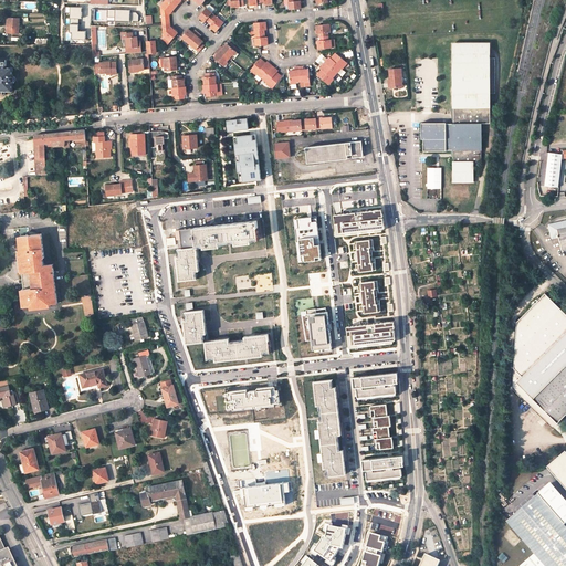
[(166,0),(160,7),(161,19),(170,18),(169,13),(173,10),(175,7),(167,0),(166,0)]
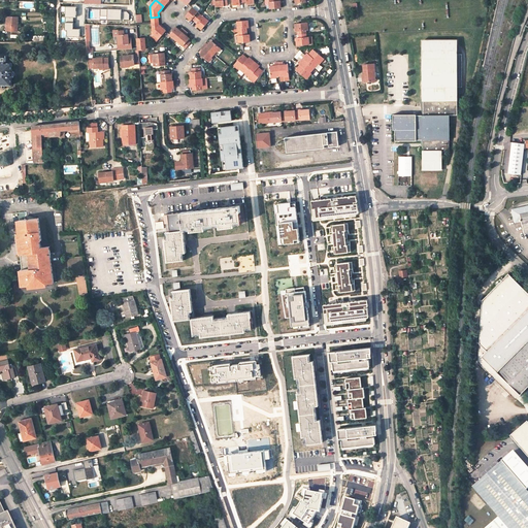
[(278,0),(269,0),(270,6),(271,8),(282,7),(281,3),(281,0),(279,0),(278,0)]
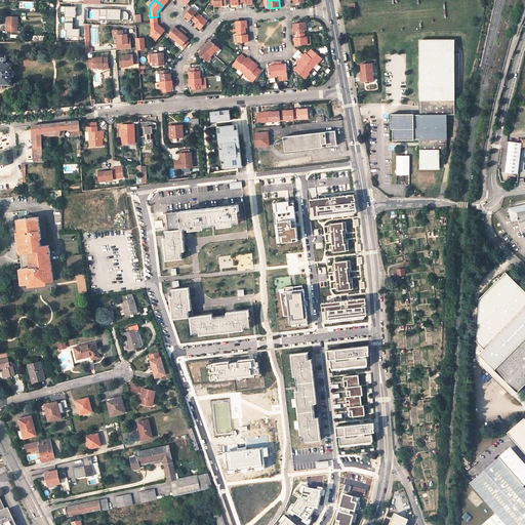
[(194,21),(200,13),(192,7),(191,7),(185,15),(188,17),(191,21),(192,18),(194,21)]
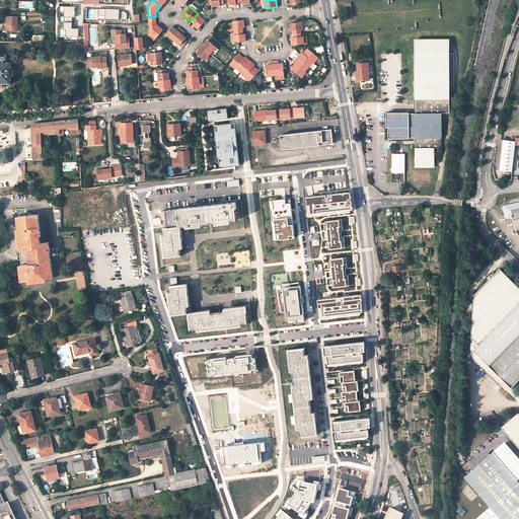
[(98,19),(121,20),(121,9),(98,9),(98,19)]
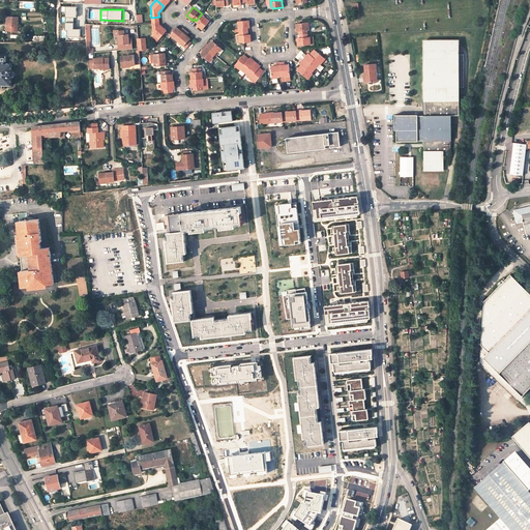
[(203,29),(210,21),(202,13),(196,21),(199,23),(198,24),(200,27),(203,29)]
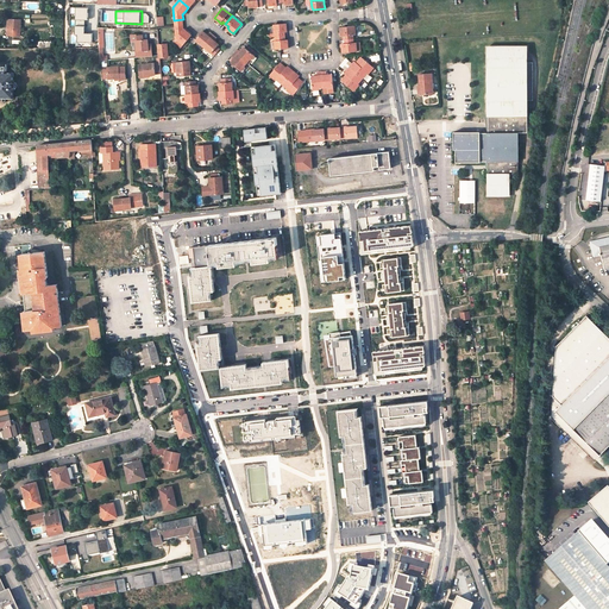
[(17,25),(20,25),(20,19),(7,19),(7,35),(17,35),(17,25)]
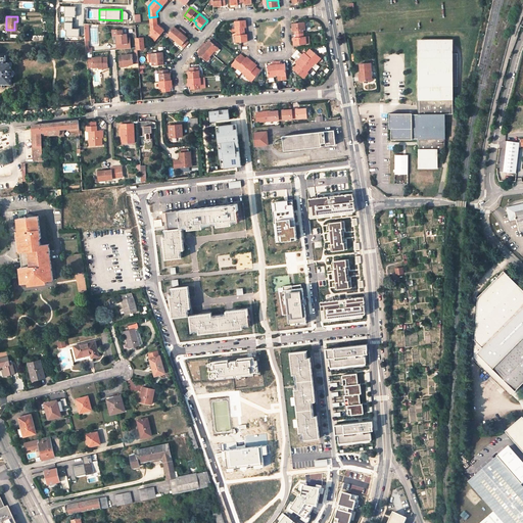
[(245,31),(245,28),(246,28),(246,24),(245,19),(235,20),(236,29),(231,30),(231,32),(236,32),(245,31)]
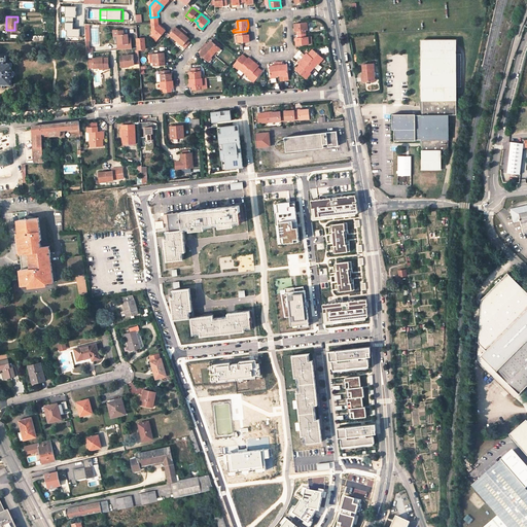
[(159,21),(151,22),(151,32),(160,38),(166,30),(165,30),(163,28),(159,25),(159,21)]
